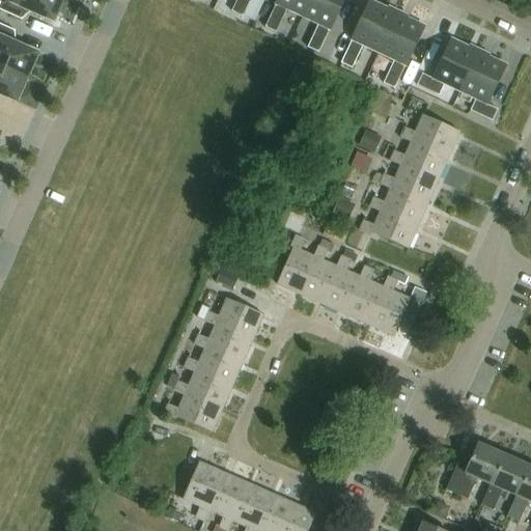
[(53,21),(62,0),(8,0),(1,0),(0,3),(0,10),(22,21),(27,9),(53,21)]
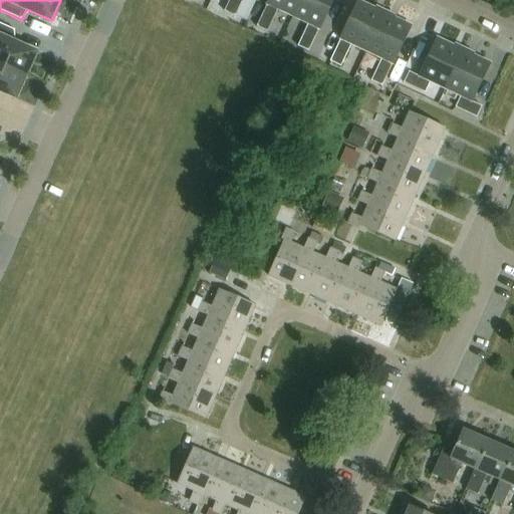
[(229,0),(224,11),(235,16),(237,13),(248,18),(256,0),(229,0)]
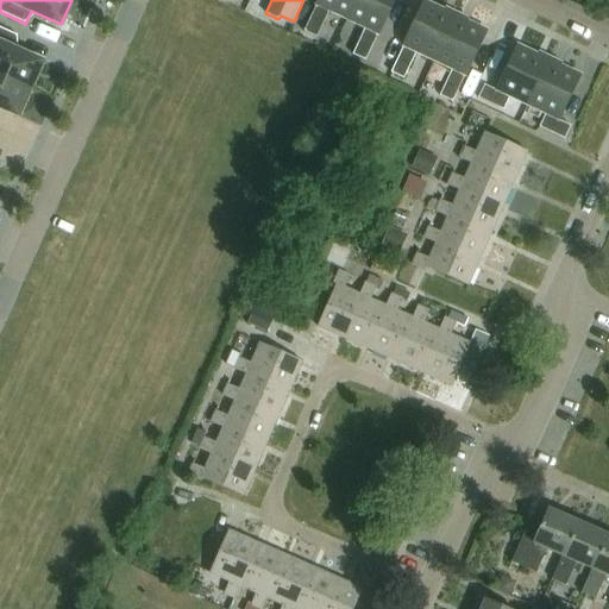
[(347,20),(356,0),(319,0),(305,32),(316,38),(330,12),(347,20)]
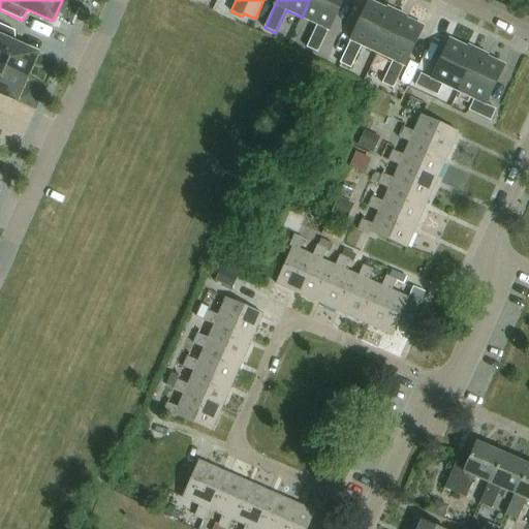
[(309,0),(302,18),(317,25),(307,48),(317,53),(342,0),(309,0)]
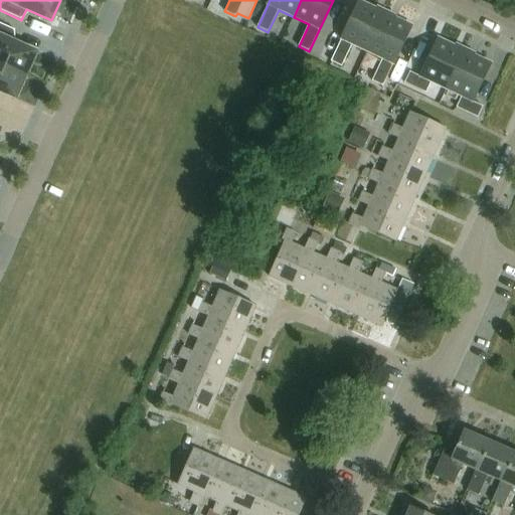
[(367,52),(385,13),(359,1),(331,61),(341,66),(352,45),(367,52)]
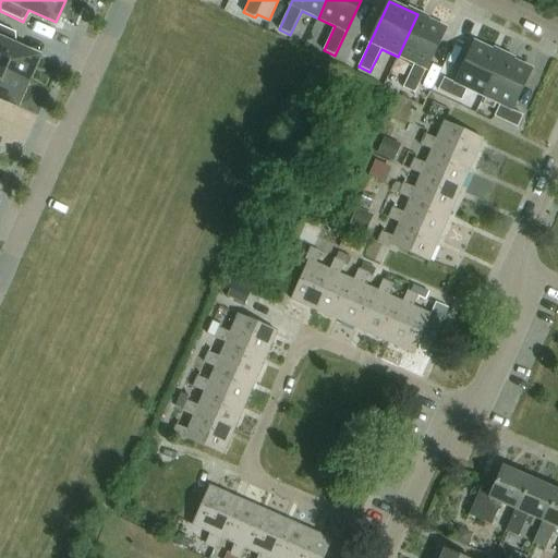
[(417,14),(398,57),(414,64),(403,88),(414,94),(446,28),(417,14)]
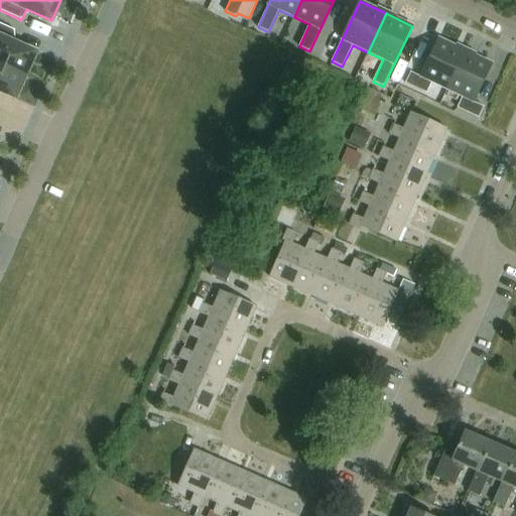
[(0,63),(25,76),(35,52),(10,41),(15,30),(0,23),(0,63)]
